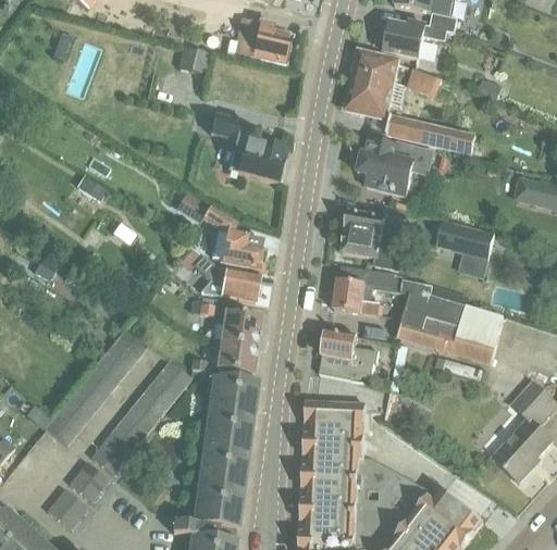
[(433,12),(447,15),(450,0),(395,0),(395,4),(433,13),(433,12)]
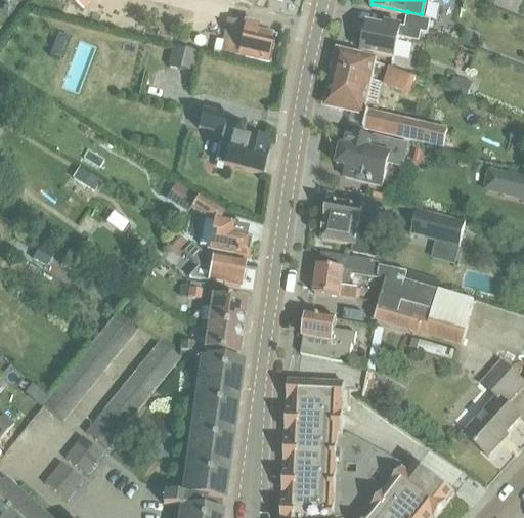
[(407,11),(407,12),(405,24),(386,19),(385,25),(367,20),(362,47),(394,54),(398,34),(419,38),(421,28),(427,29),(430,16),(421,14),(407,11)]
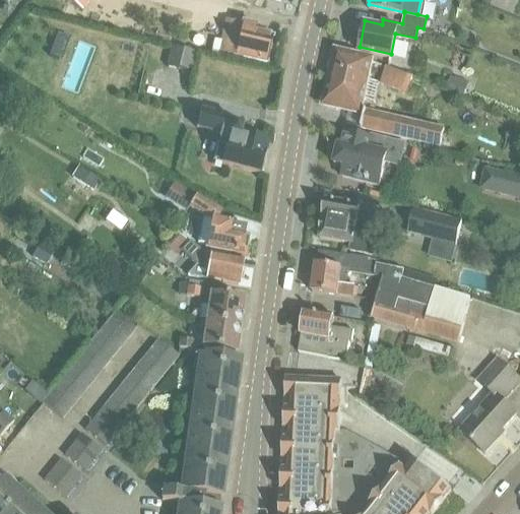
[(244,19),(243,20),(225,16),(219,48),(267,59),(272,33),(255,28),(256,22),(244,19)]
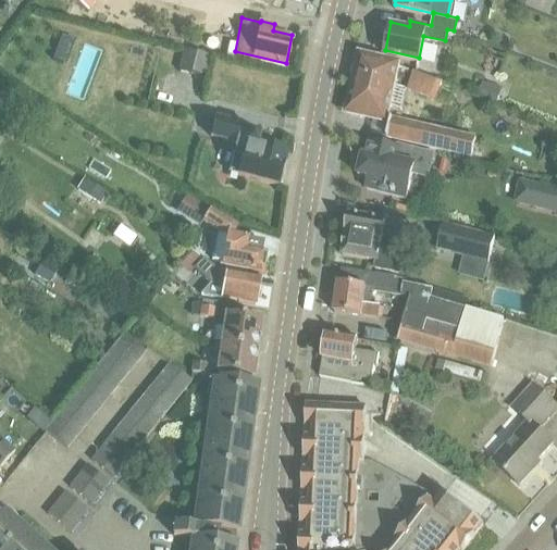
[(71,58),(82,33),(67,26),(57,51),(71,58)]
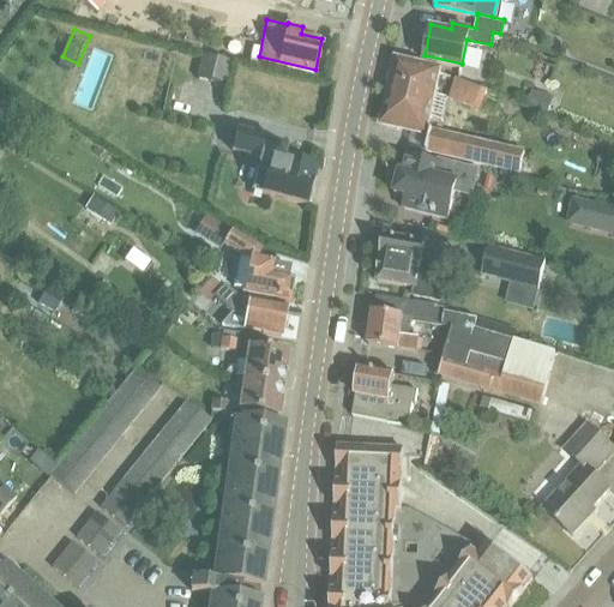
[(202,50),(197,73),(228,80),(233,58),(202,50)]
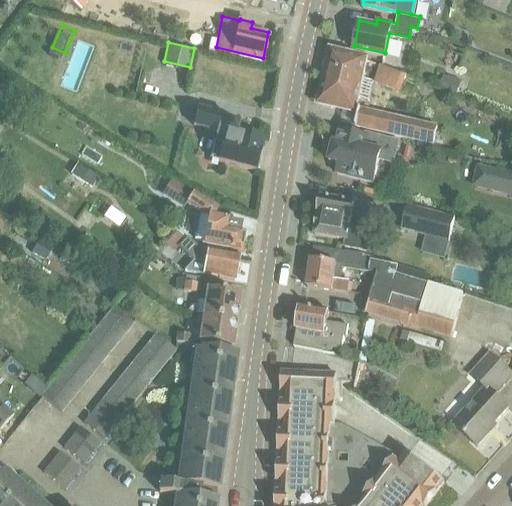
[(365,56),(331,48),(319,100),(354,108),(366,56),(365,56)]
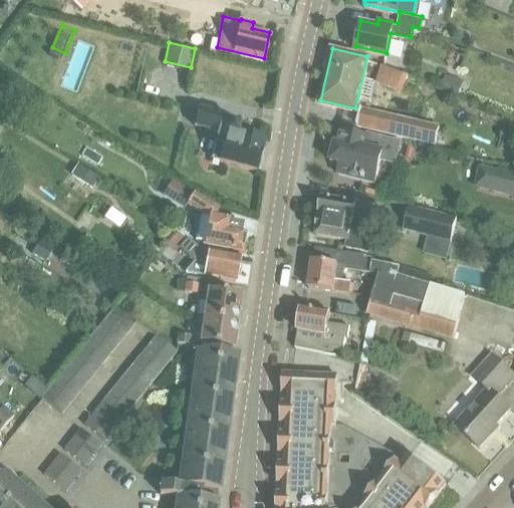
[(388,58),(380,71),(403,82),(410,69),(388,58)]
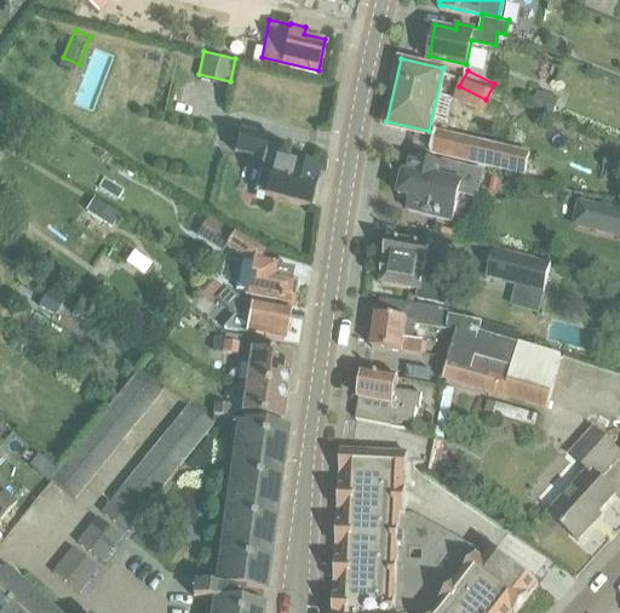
[(532,101),(552,108),(558,93),(538,85),(532,101)]
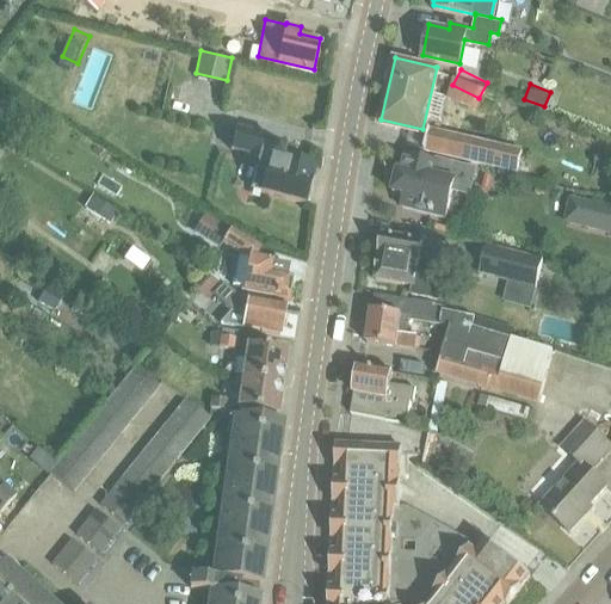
[(304,199),(315,164),(283,155),(285,146),(263,140),(265,133),(236,124),(230,145),(258,153),(255,161),(257,161),(251,185),(304,199)]
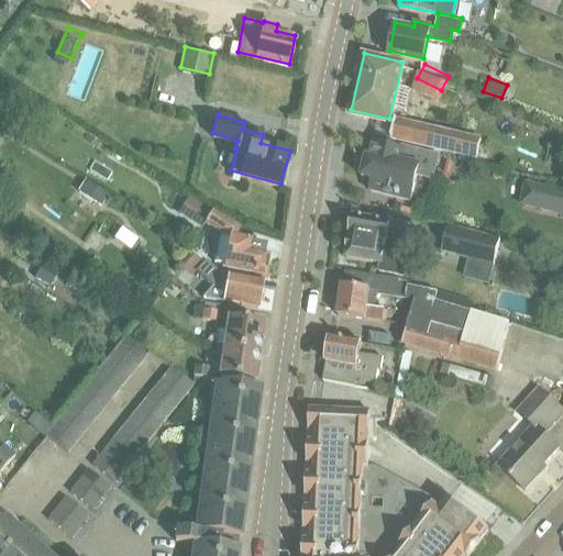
[(392,134),(477,155),(482,135),(396,115),(392,134)]
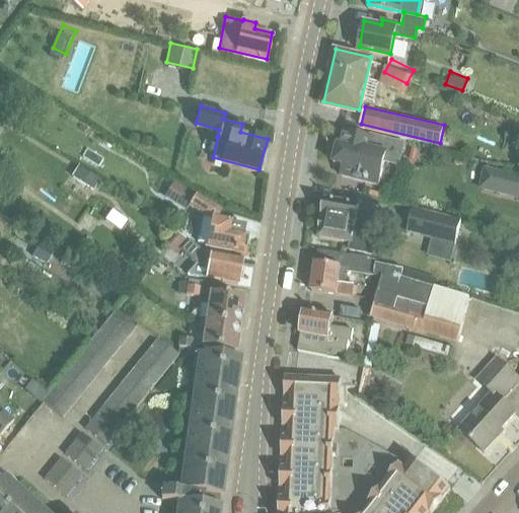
[(397,161),(402,141),(371,133),(371,135),(345,129),(342,143),(339,142),(338,144),(334,160),(344,162),(342,171),(378,181),(384,157),(397,161)]
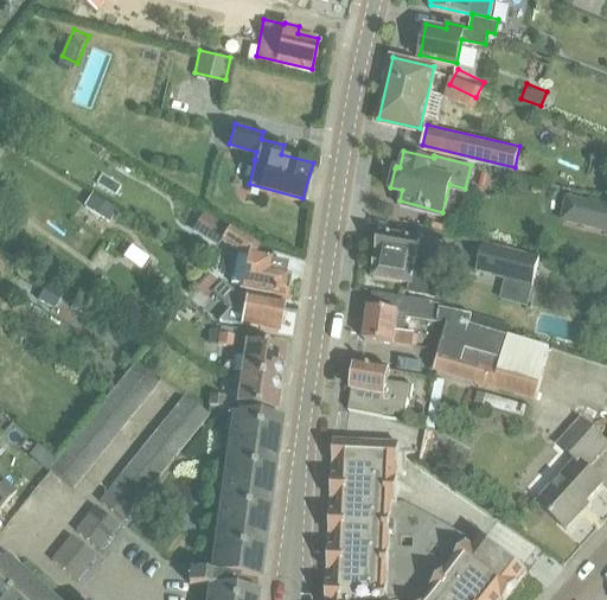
[(91,190),(84,202),(109,217),(116,205),(91,190)]
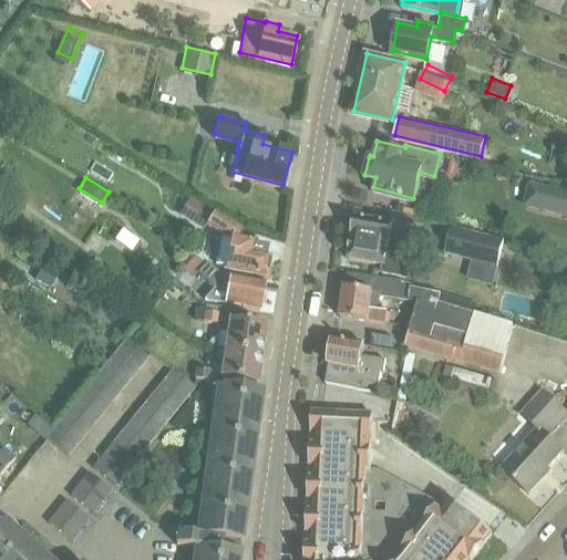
[(566,187),(546,182),(540,206),(566,211),(566,187)]
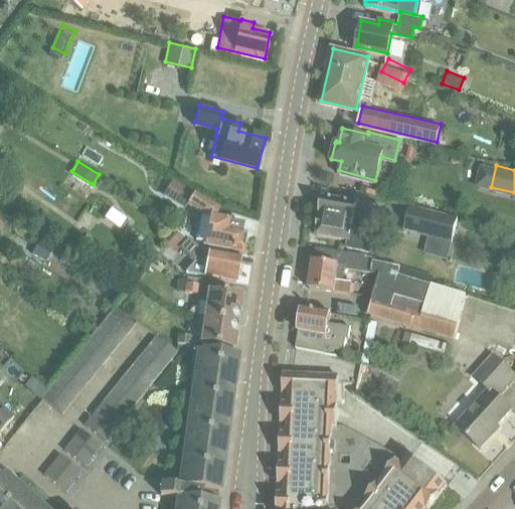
[(167,190),(185,202),(195,188),(177,175),(167,190)]
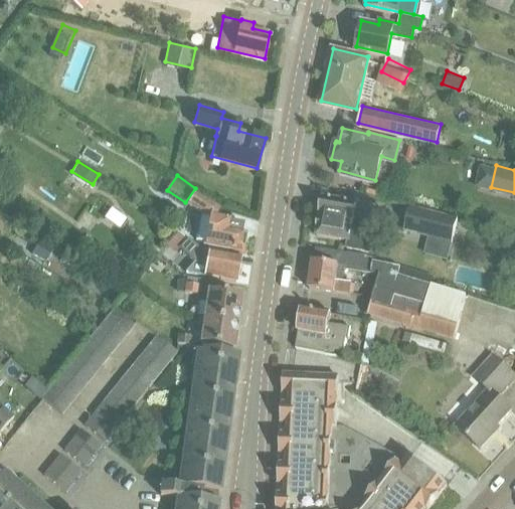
[(196,240),(205,241),(233,245),(232,249),(244,250),(245,239),(243,238),(245,230),(241,229),(242,222),(230,220),(231,215),(216,213),(220,206),(194,190),(187,202),(201,210),(196,240)]
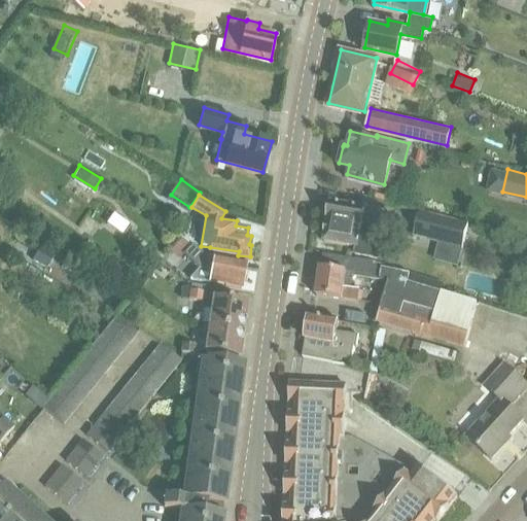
[(324,238),(356,243),(355,250),(379,254),(384,226),(361,221),(364,205),(331,199),(324,238)]
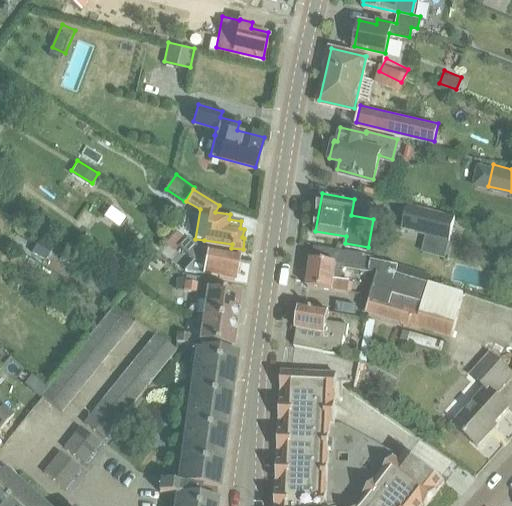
[(409,201),(404,224),(450,236),(456,213),(409,201)]
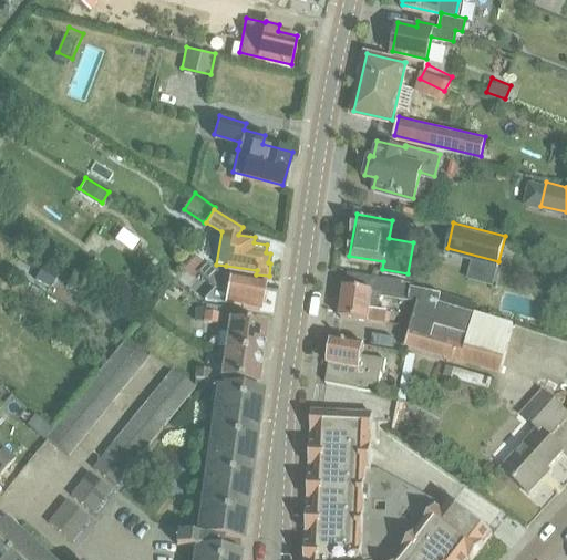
[(35,276),(51,284),(60,269),(44,259),(35,276)]
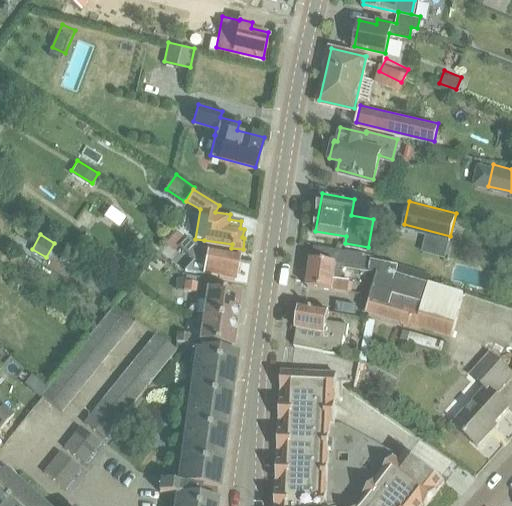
[(187,235),(178,244),(193,258),(191,259),(190,260),(188,261),(187,262),(186,264),(185,265),(184,266),(183,268),(202,271),(234,277),(238,253),(199,246),(187,235)]
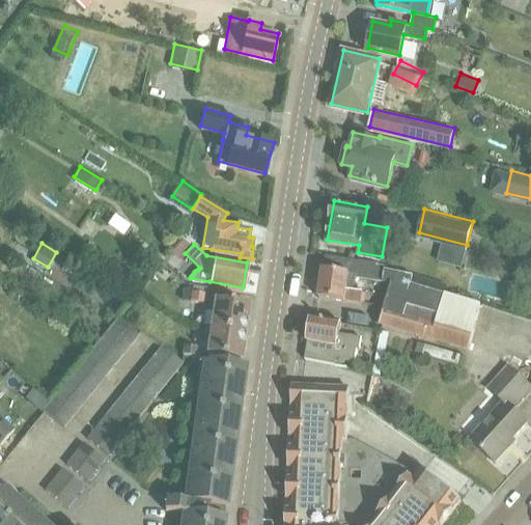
[(356,275),(390,279),(379,320),(468,347),(480,303),(411,281),(414,273),(376,265),(378,260),(326,252),(324,266),(318,295),(345,299),(345,298),(361,301),(363,289),(354,287),(356,275)]
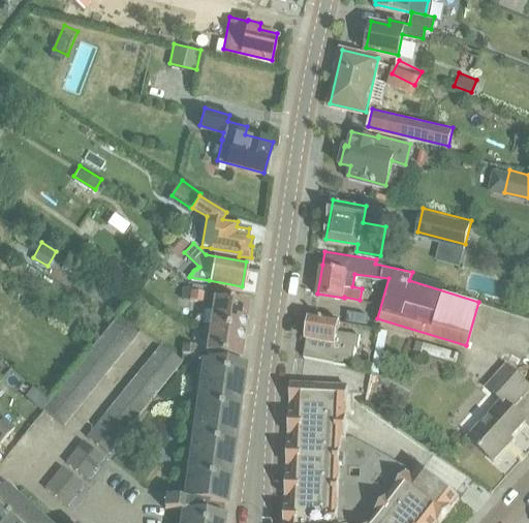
[(184,286),(183,296),(204,299),(206,289),(184,286)]
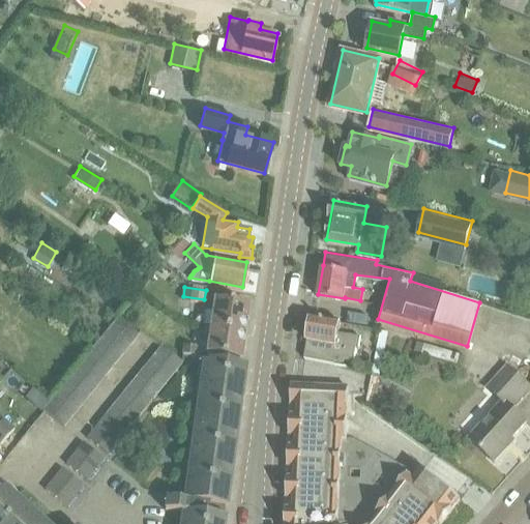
[(214,296),(210,324),(244,328),(248,301),(247,301),(214,296)]
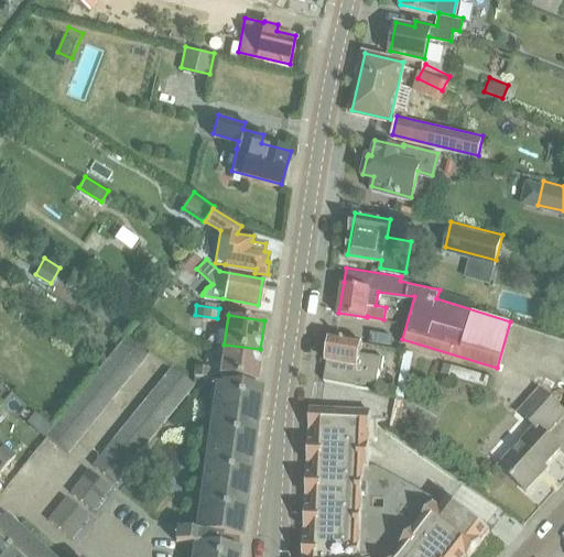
[(324,378),(355,382),(356,377),(376,381),(378,367),(380,368),(382,356),(360,351),(362,339),(331,334),(326,358),(327,358),(324,378)]
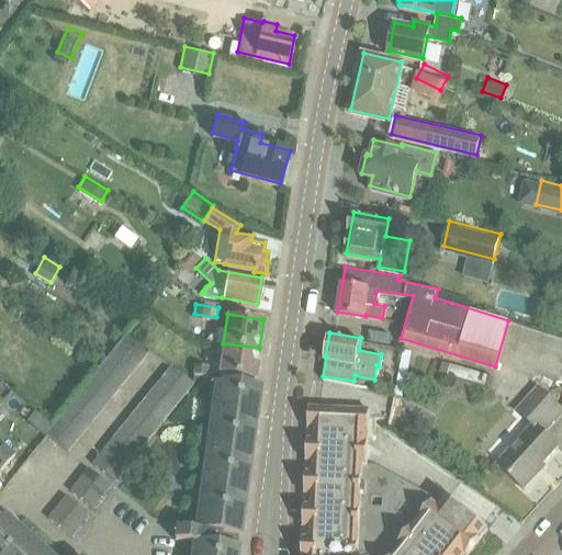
[(115,344),(137,363),(147,351),(125,333),(115,344)]
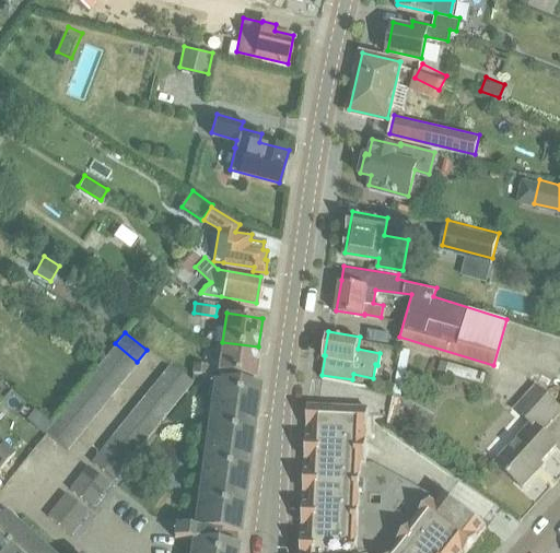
[(258,346),(222,342),(218,371),(254,376),(258,346)]
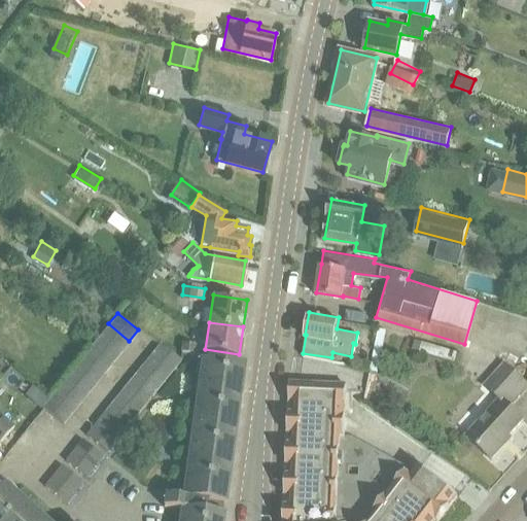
[(108,323),(100,334),(120,351),(129,341),(108,323)]
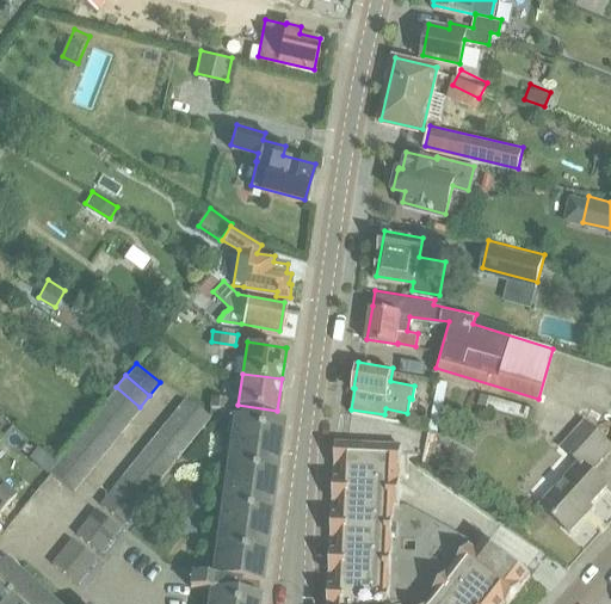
[(443,378),(440,401),(463,404),(467,381),(443,378)]
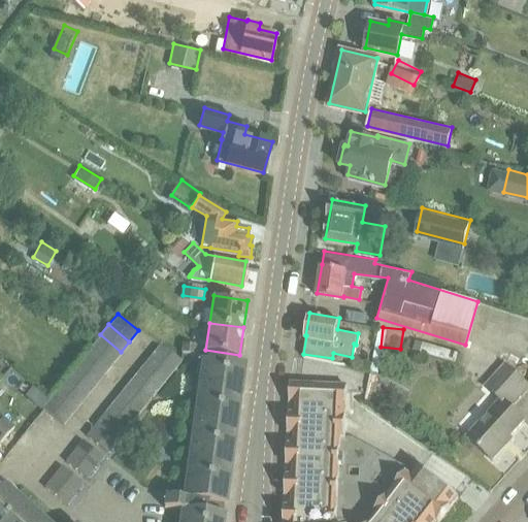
[(100,334),(93,345),(113,361),(121,352),(100,334)]
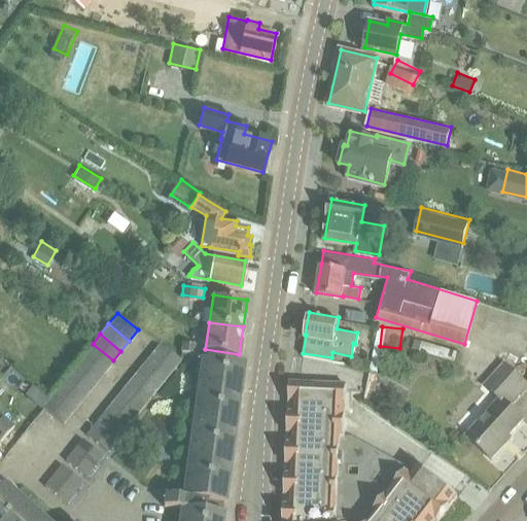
[(185,340),(184,349),(197,350),(198,341),(185,340)]
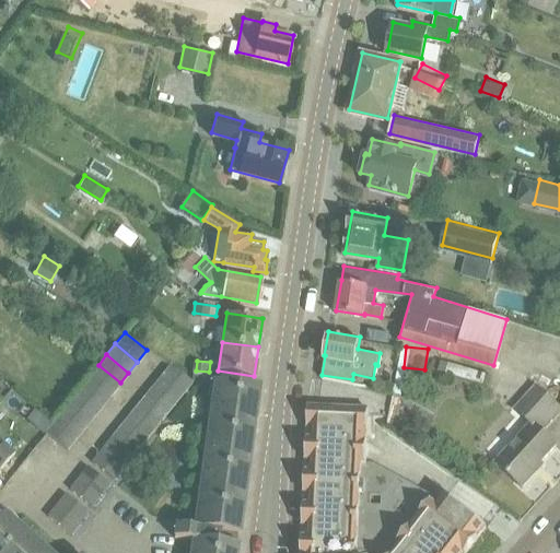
[(490,376),(440,361),(436,371),(488,386),(490,376)]
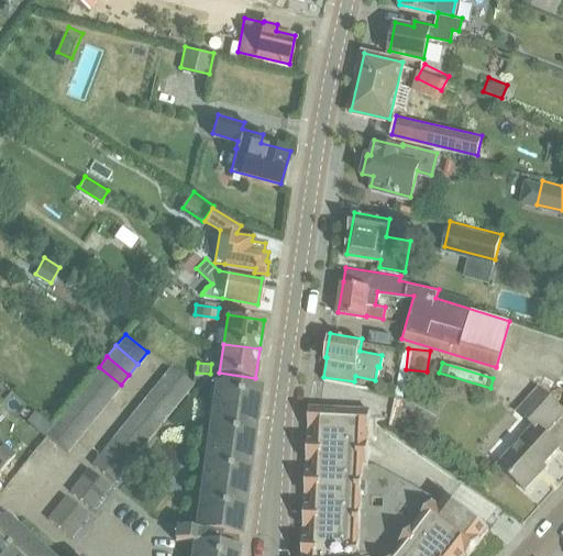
[(172,365),(163,376),(184,393),(192,381),(172,365)]
